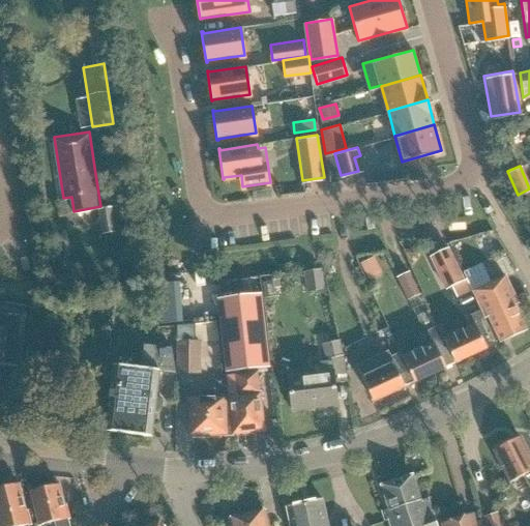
[(529,198),(519,205),(529,223),(529,198)]
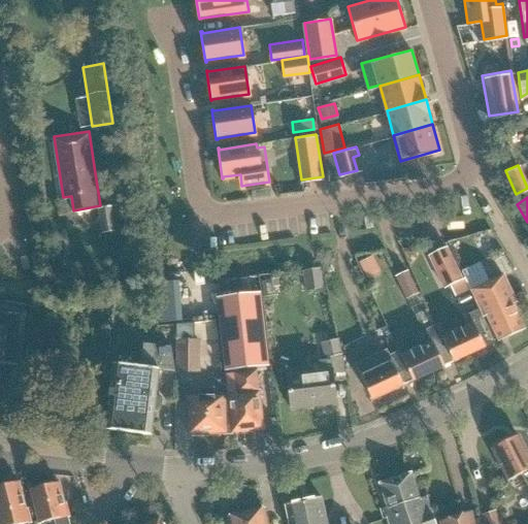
[(463,276),(448,244),(428,254),(443,286),(463,276)]
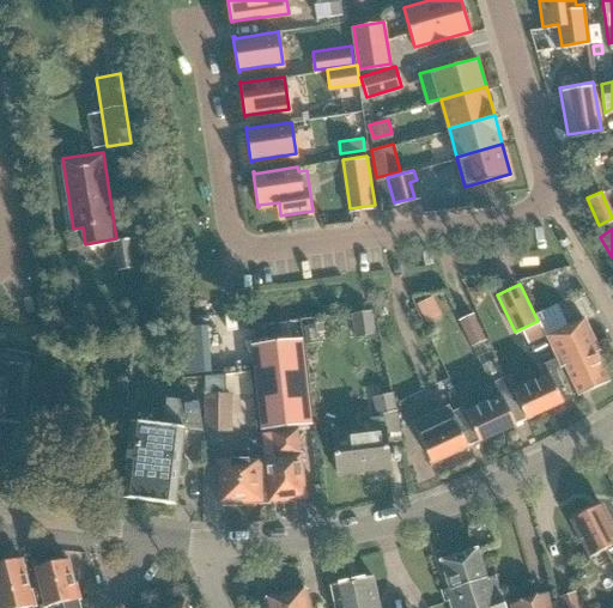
[(434,295),(417,302),(424,317),(441,309),(434,295)]
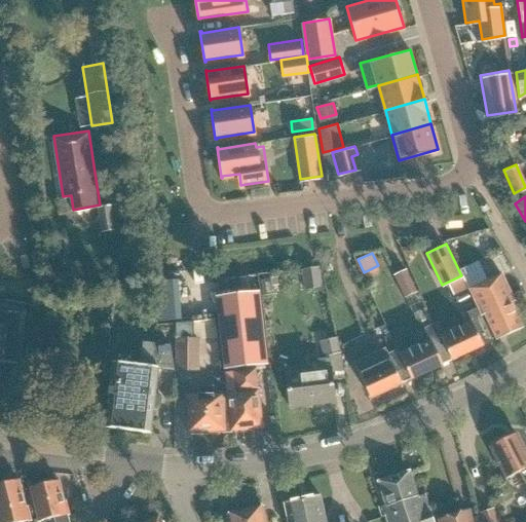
[(322,285),(318,264),(302,267),(305,288),(322,285)]
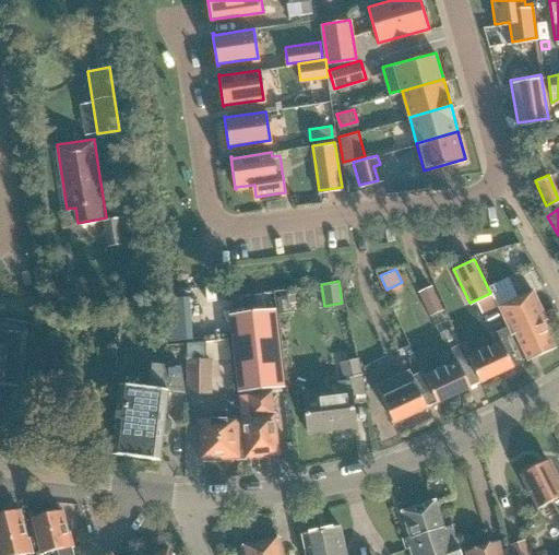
[(443,307),(431,283),(417,290),(429,314),(443,307)]
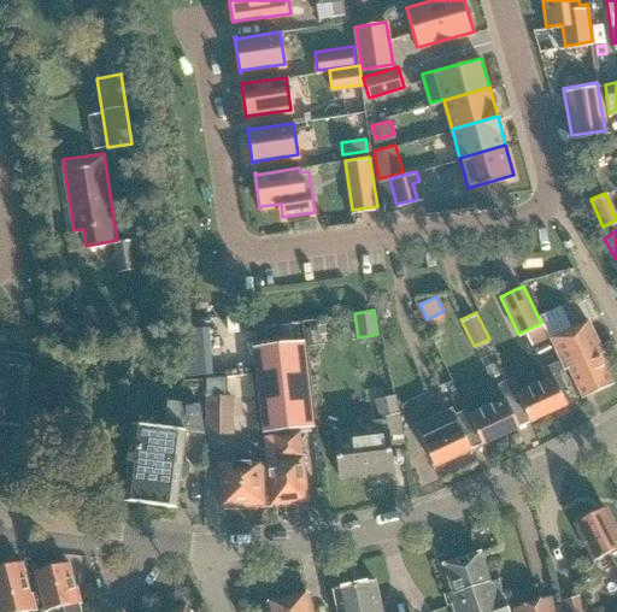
[(588,318),(551,336),(565,368),(569,365),(583,395),(613,381),(599,352),(604,351),(588,318)]
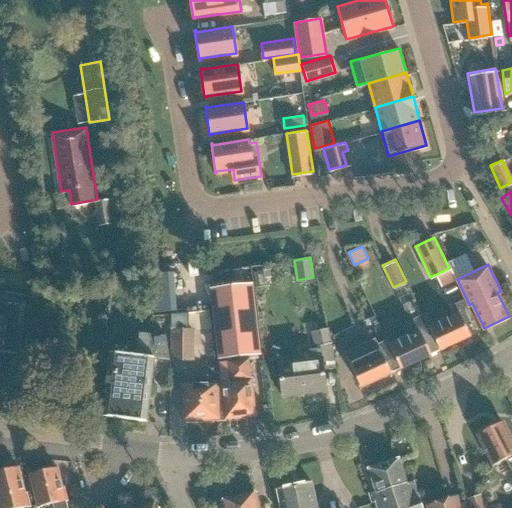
[(171,311),(170,273),(153,273),(154,312),(171,311)]
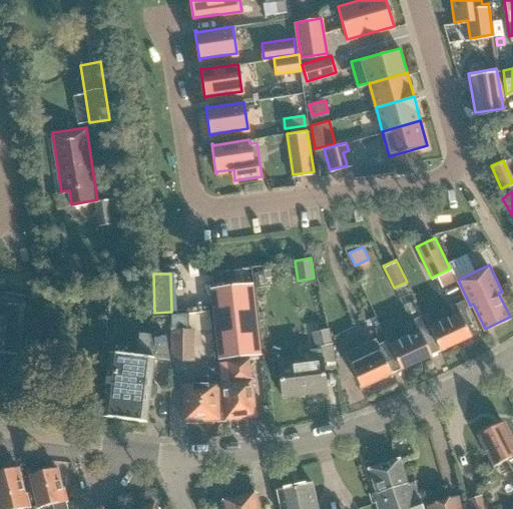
[(227,417),(255,414),(249,358),(246,358),(245,354),(259,353),(250,281),(211,286),(219,357),(230,356),(231,360),(219,361),(221,382),(217,382),(218,395),(223,395),(225,417),(227,417)]
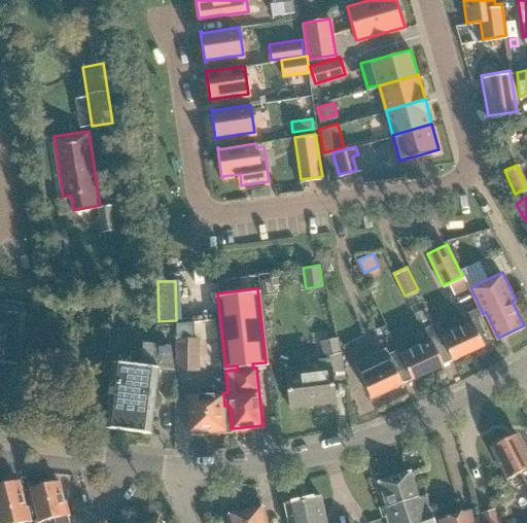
[(154,303),(142,304),(144,320),(156,319),(154,303)]
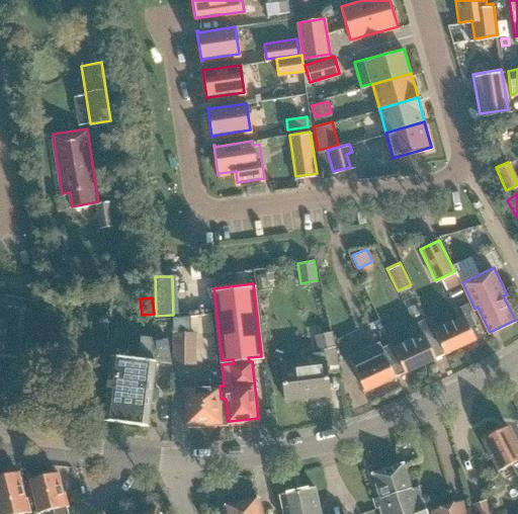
[(433,329),(444,351),(445,352),(476,338),(476,337),(485,333),(475,310),(472,310),(468,301),(459,306),(463,315),(433,329)]
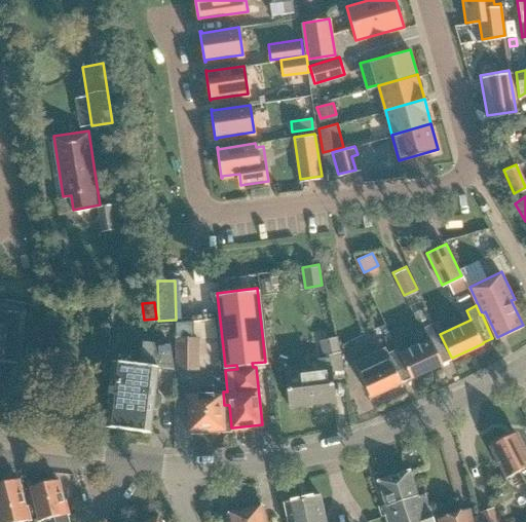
[(0,306),(0,327),(3,327),(0,355),(0,359),(20,362),(26,308),(0,306)]
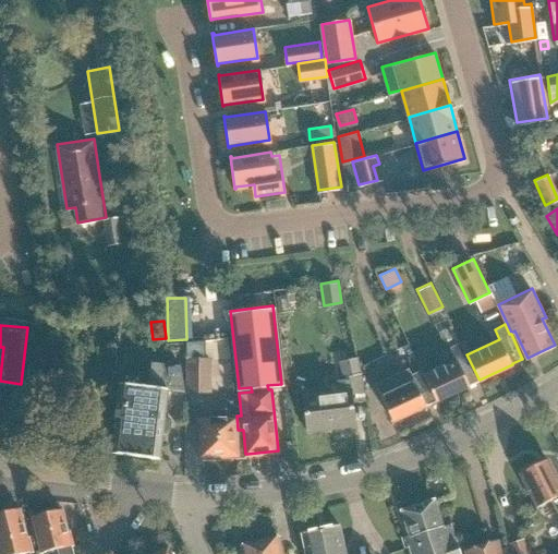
[(187,356),(186,390),(208,390),(209,356),(205,356),(206,339),(187,341),(187,356)]
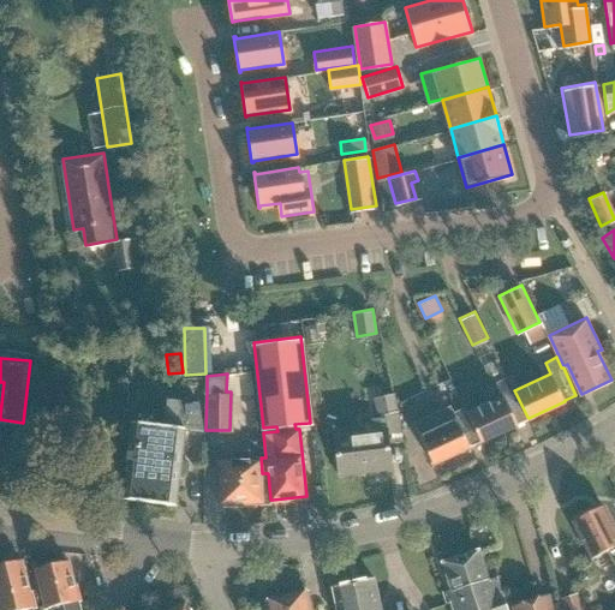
[(378,413),(396,408),(387,375),(369,381),(378,413)]
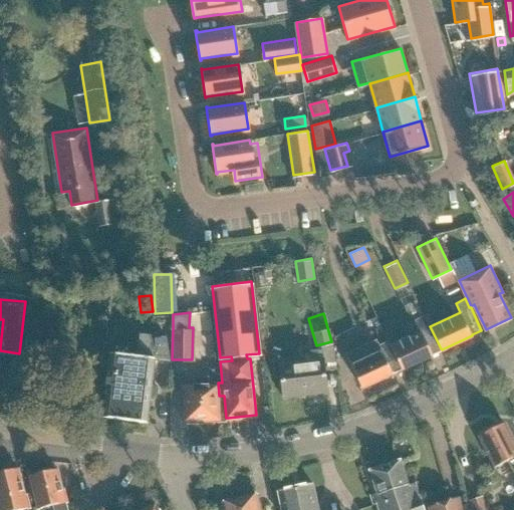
[(441,348),(430,326),(425,313),(415,318),(420,330),(391,344),(402,367),(402,368),(433,353),(432,353),(441,348)]
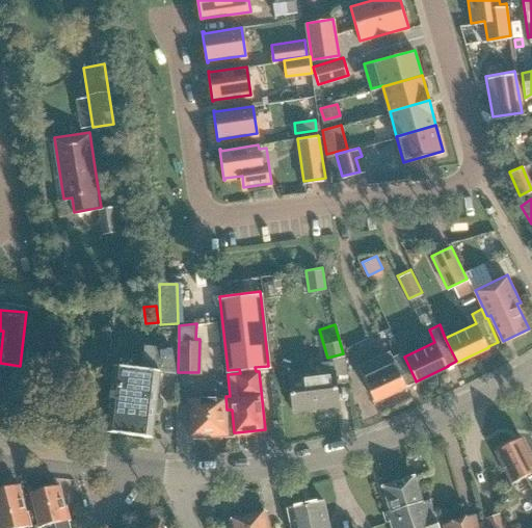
[(174,371),(175,363),(173,345),(145,342),(142,367),(114,364),(106,430),(152,436),(155,411),(159,411),(161,408),(163,398),(160,395),(157,395),(160,370),(174,371)]
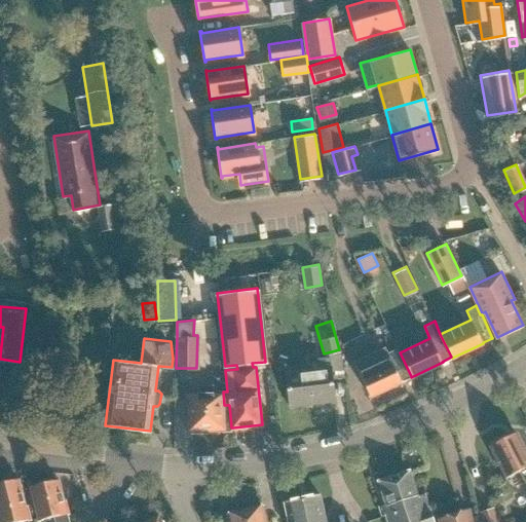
[(411,376),(400,352),(398,347),(388,351),(385,346),(354,361),(370,396),(402,381),(402,380),(411,376)]
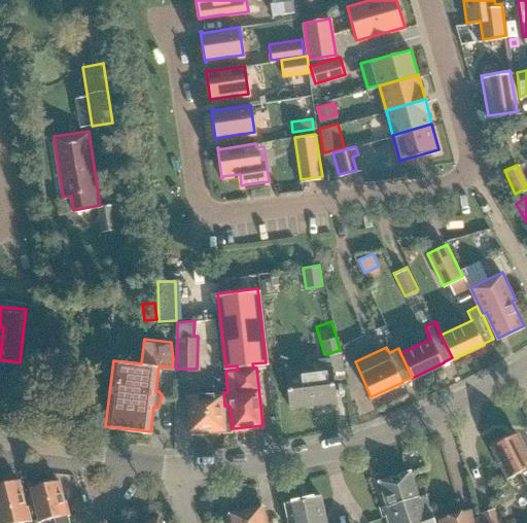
[(286,372),(290,407),(336,401),(331,365),(330,365),(329,358),(318,359),(319,368),(286,372)]
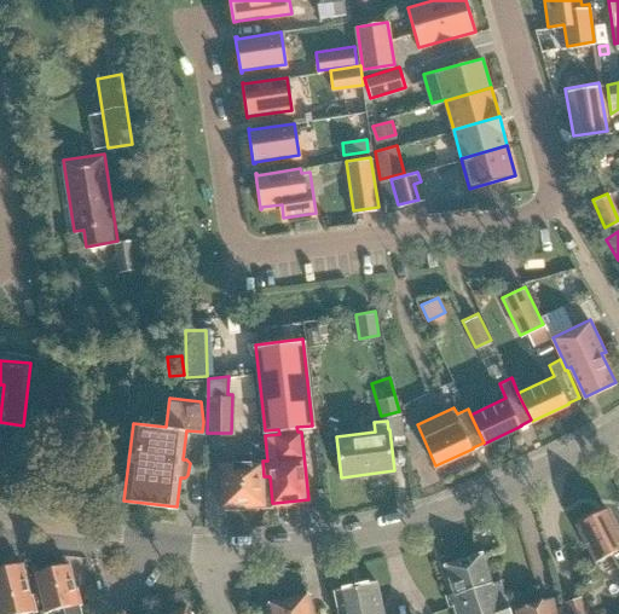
[(264,476),(262,461),(250,462),(249,452),(233,453),(233,462),(220,463),(223,505),(224,505),(224,508),(239,508),(239,504),(262,503),(264,507),(275,505),(275,503),(272,503),(270,476),(264,476)]
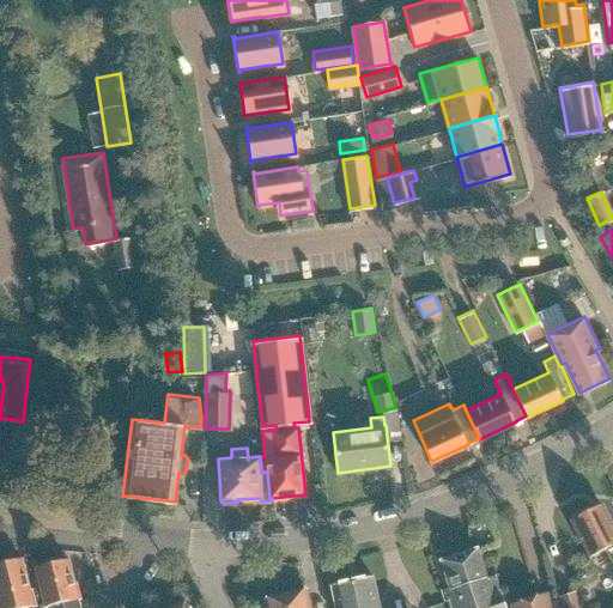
[(601,502),(571,517),(590,554),(605,547),(612,561),(612,524),(601,502)]
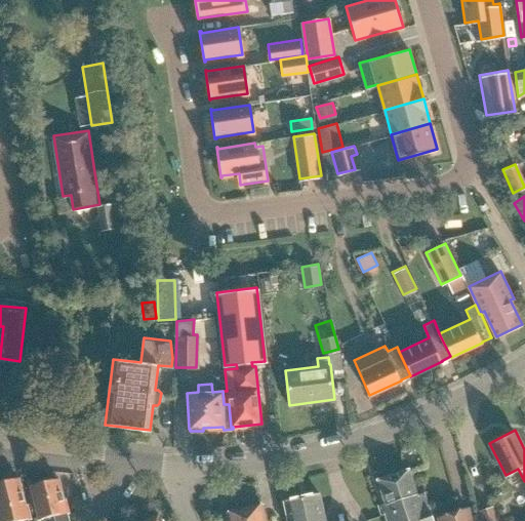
[(417,493),(408,468),(377,479),(385,502),(378,504),(381,514),(386,512),(388,520),(434,520),(423,491),(417,493)]
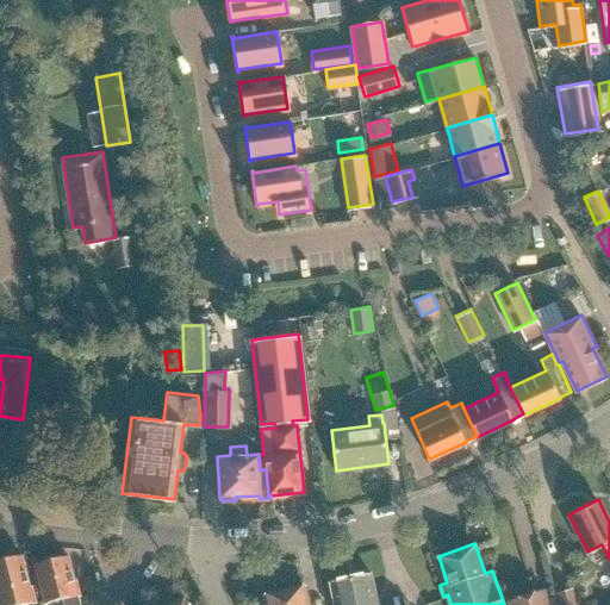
[(35,560),(44,599),(63,594),(64,604),(80,604),(78,593),(80,592),(76,578),(73,578),(67,552),(35,560)]
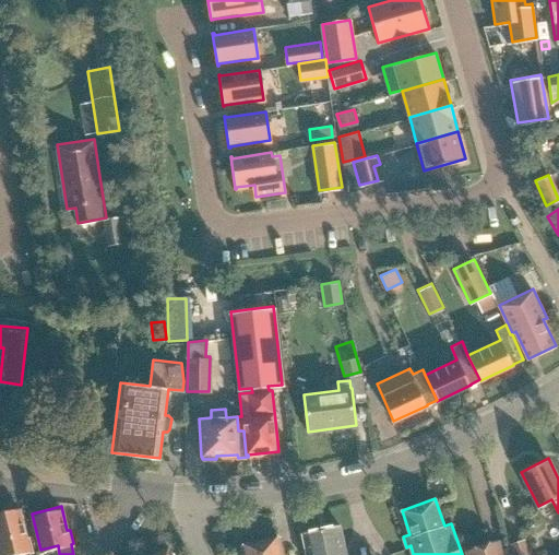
[(20,508),(0,511),(0,548),(1,554),(11,554),(20,553),(20,554),(32,554),(32,551),(33,551),(28,535),(26,536),(20,508)]
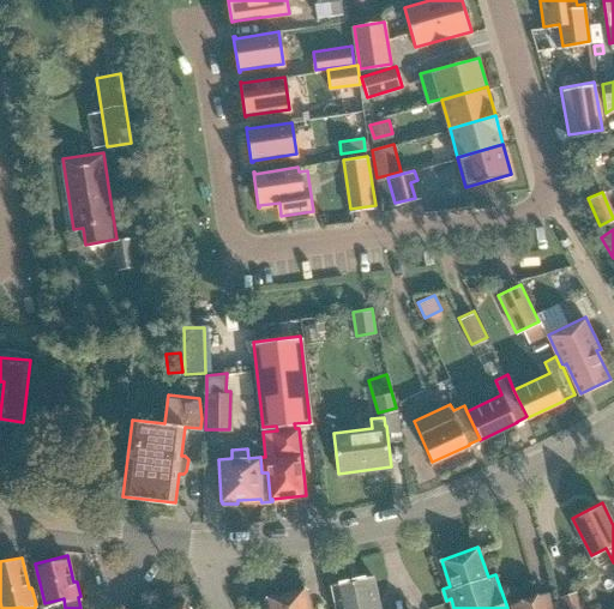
[(380,608),(373,574),(332,583),(337,608),(380,608)]
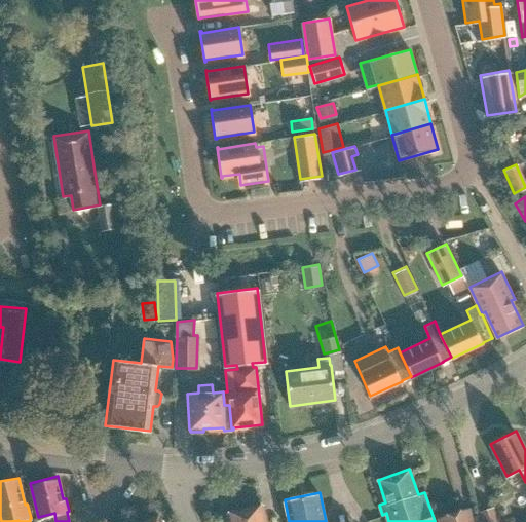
[(266,521),(263,505),(259,505),(228,512),(229,521),(266,521)]
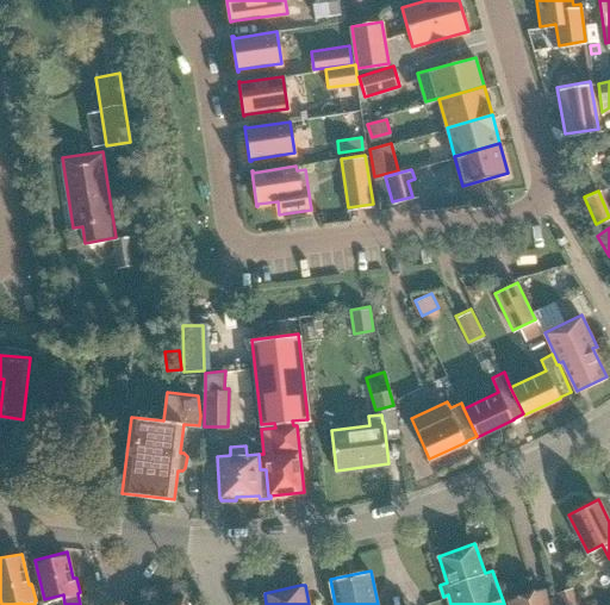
[(578,604),(572,587),(555,593),(559,604),(578,604)]
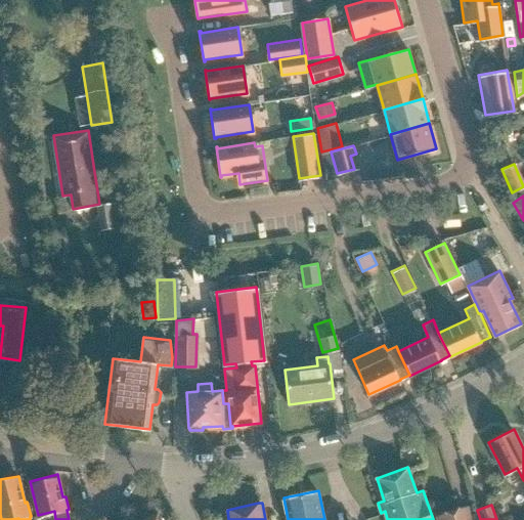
[(470,519),(466,506),(443,514),(445,519),(470,519)]
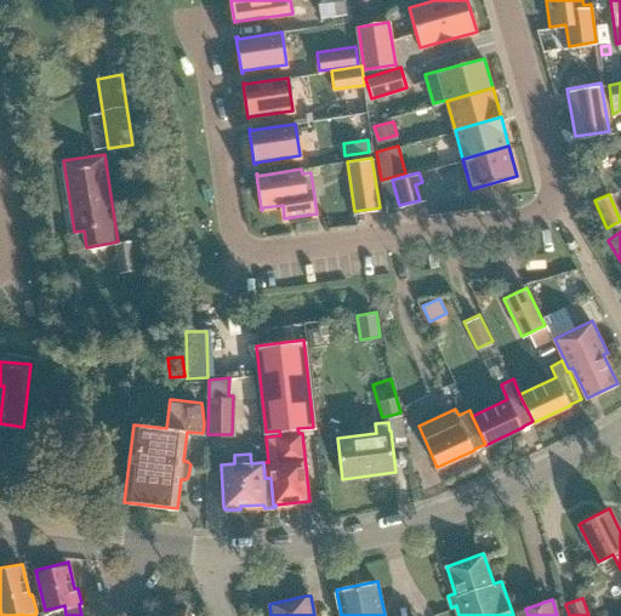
[(192,615),(187,605),(165,615),(192,615)]
